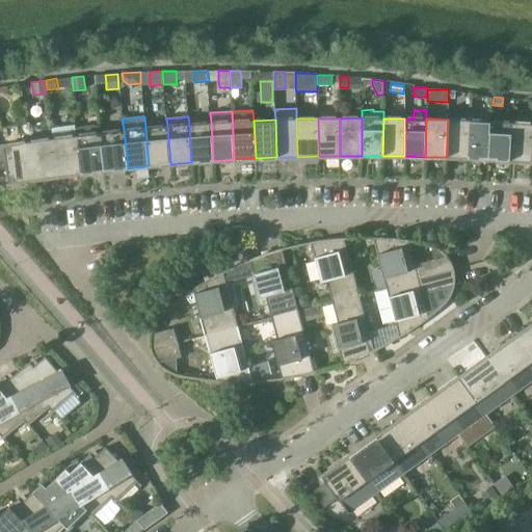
[(458,121),(448,120),(447,157),(468,158),(470,121),(458,121)]
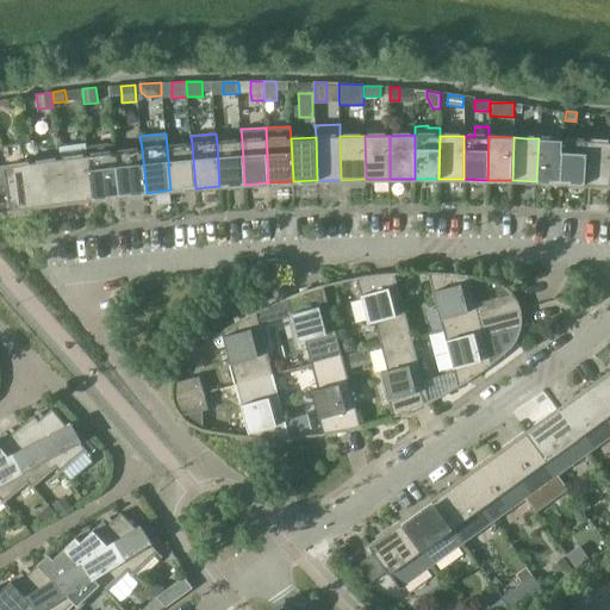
[(536,181),(560,182),(562,139),(539,138),(536,181)]
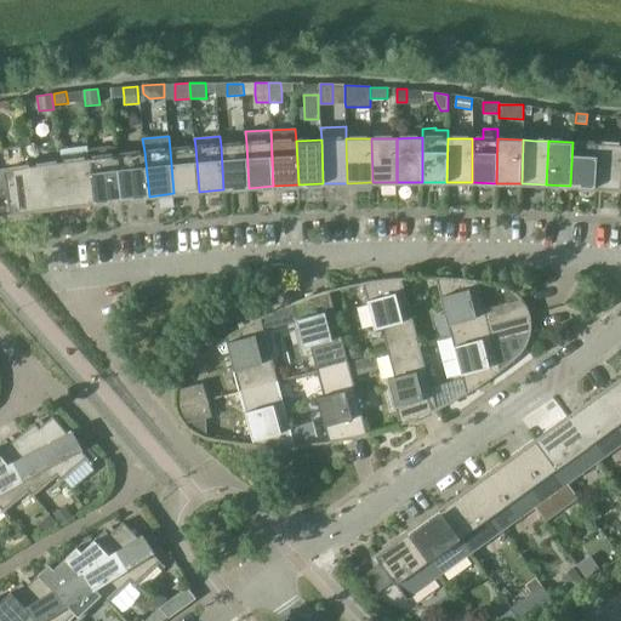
[(598,143),(573,142),(570,186),(596,187),(598,143)]
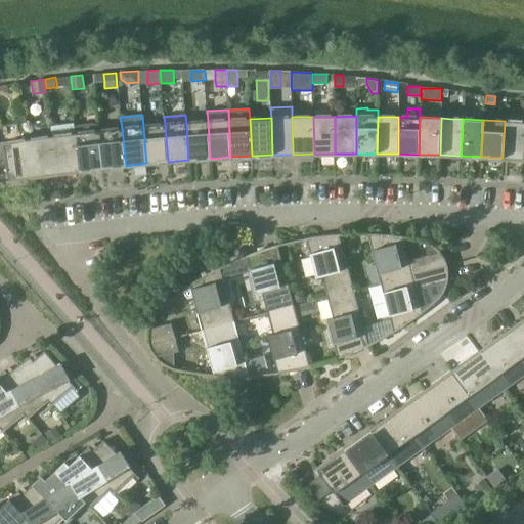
[(208,121),(186,123),(188,160),(210,159),(208,121)]
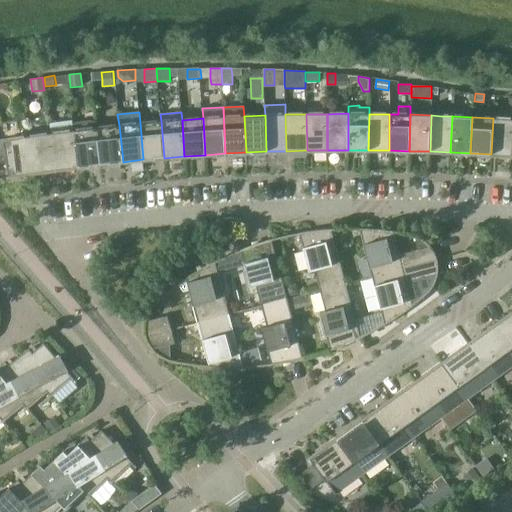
[(511,147),(511,119),(493,118),(491,154),(511,156),(511,147)]
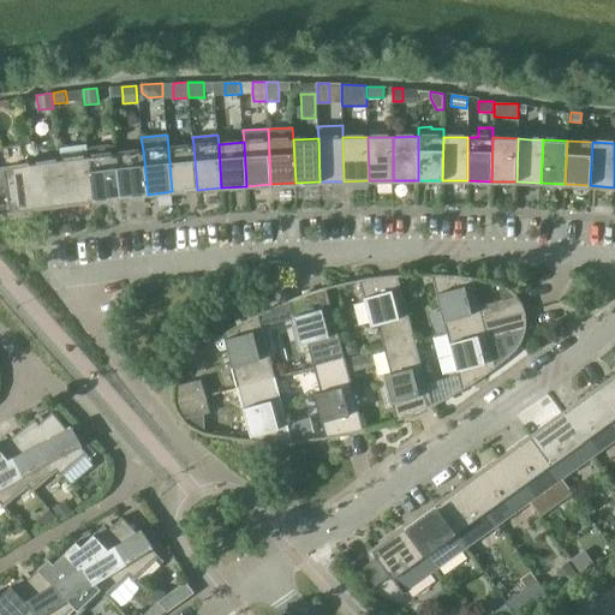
[(87,144),(59,148),(61,161),(66,204),(94,201),(88,149),(87,144)]
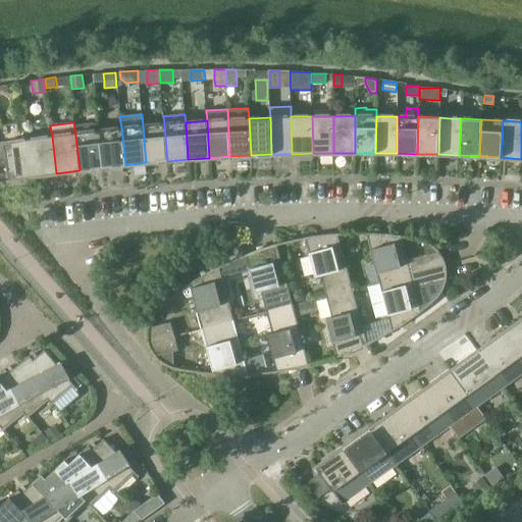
[(98,123),(74,126),(80,170),(103,167),(99,131),(98,123)]
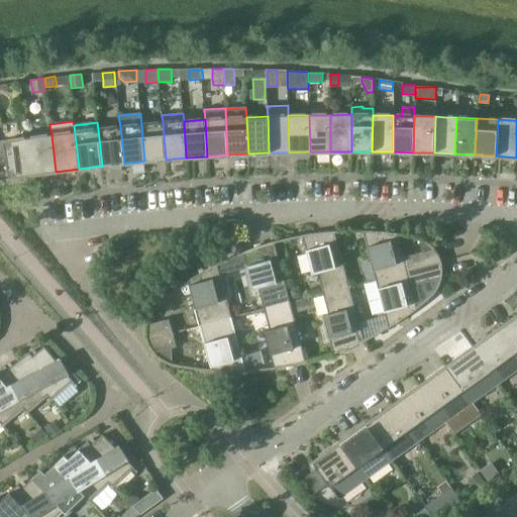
[(163,122),(141,124),(144,161),(166,160),(163,122)]
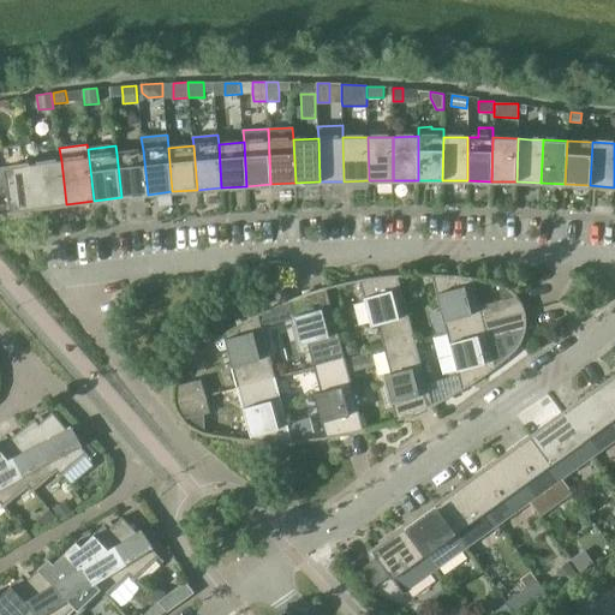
[(143,150),(117,154),(121,197),(148,195),(143,150)]
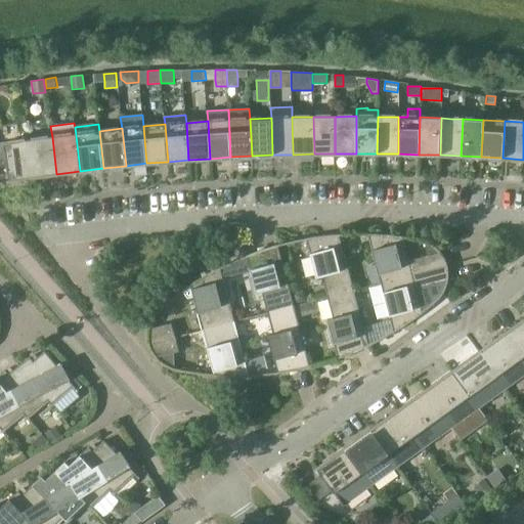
[(52,137),(29,140),(34,177),(56,174),(52,137)]
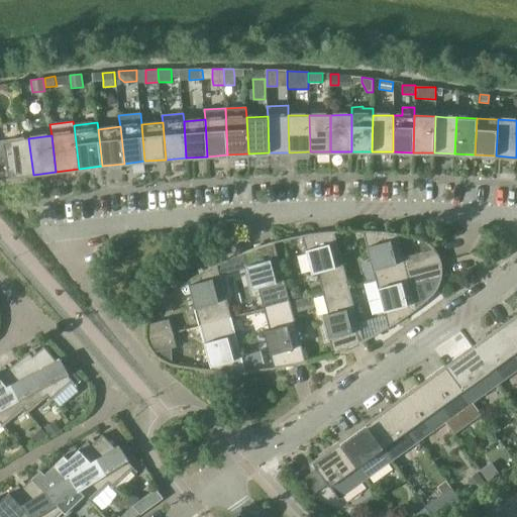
[(0,157),(6,157),(9,178),(33,175),(28,138),(0,142),(0,157)]
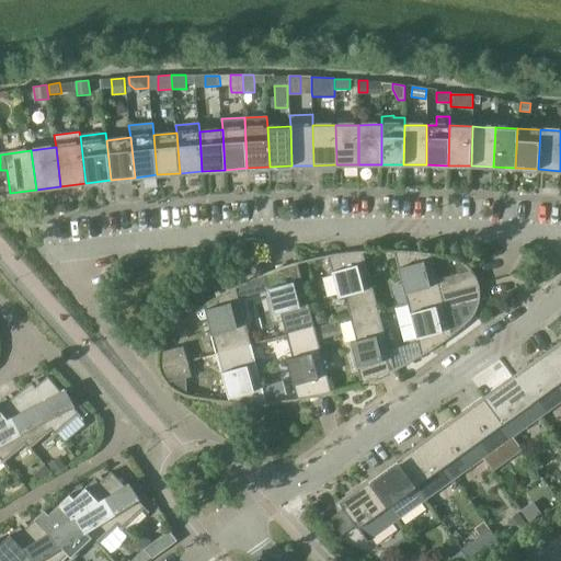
[(341,253),(328,255),(339,298),(345,296),(351,318),(379,310),(364,251),(352,252),(341,253)]
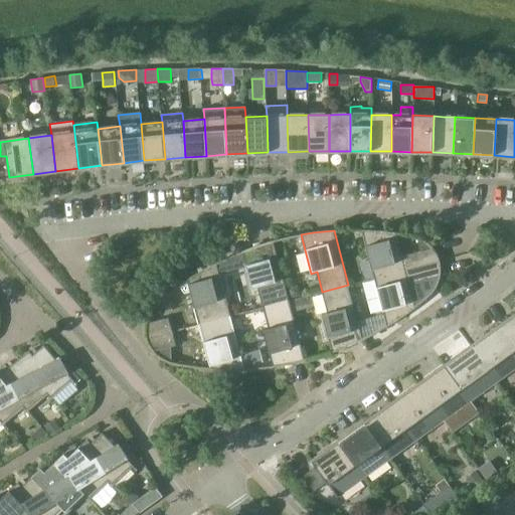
[(374,278),(440,260),(438,256),(437,253),(434,248),(419,251),(402,256),(396,232),(385,231),(377,230),(362,230),(374,278)]
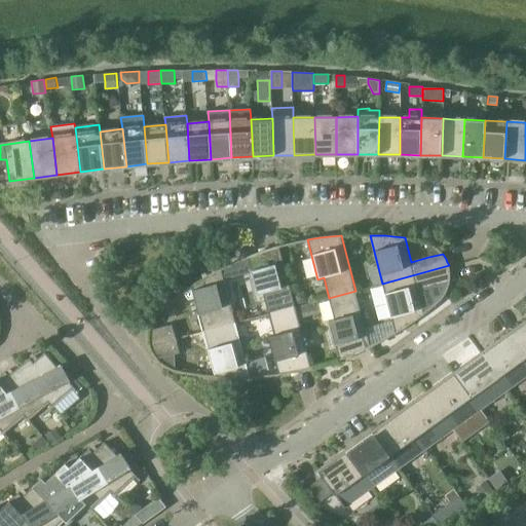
[(428,242),(425,241),(428,257),(443,254),(441,252),(439,250),(437,248),(434,246),(431,245),(428,242)]
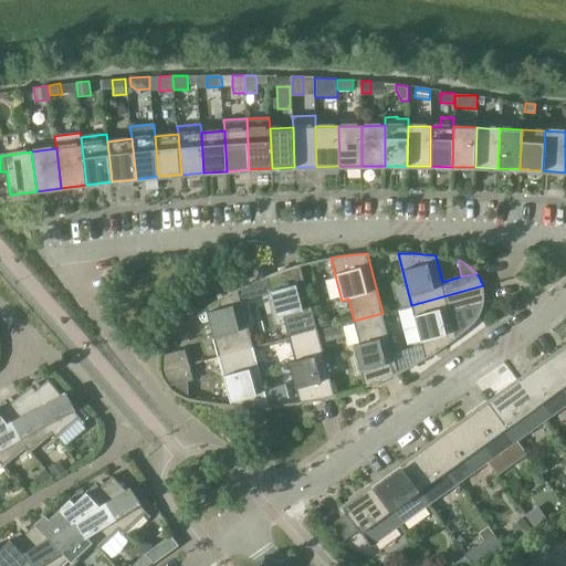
[(279,272),(266,276),(278,317),(283,315),(289,337),(317,331),(301,265),(294,266),(279,272)]
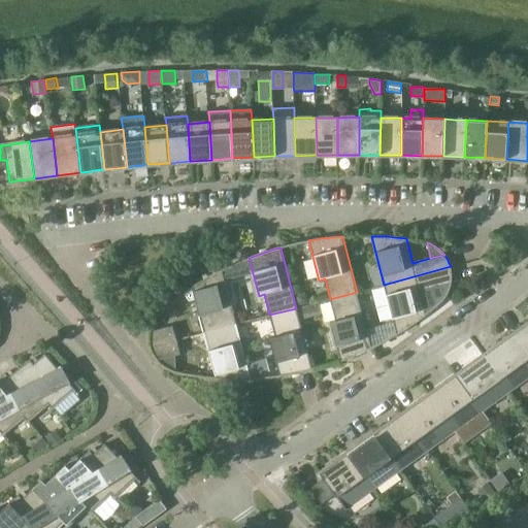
[(451,266),(384,285),(397,335),(405,330),(411,326),(425,316),(432,310),(440,302),(444,298),(448,294),(449,291),(450,288),(451,284),(452,281),(452,275),(452,272),(451,267),(451,266)]
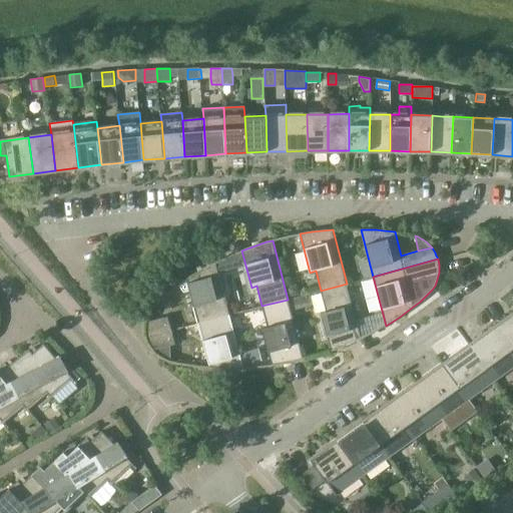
[(186,280),(197,324),(229,315),(215,262),(206,267),(197,273),(188,278),(186,280)]
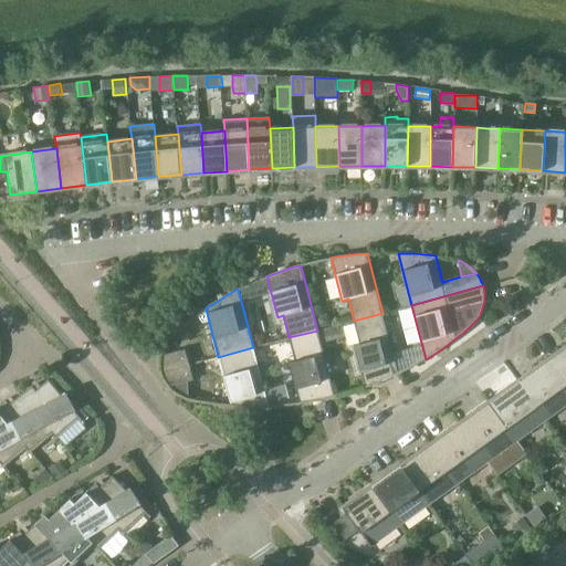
[(398,374),(383,313),(354,321),(359,344),(354,345),(365,388),(381,381),(398,374)]
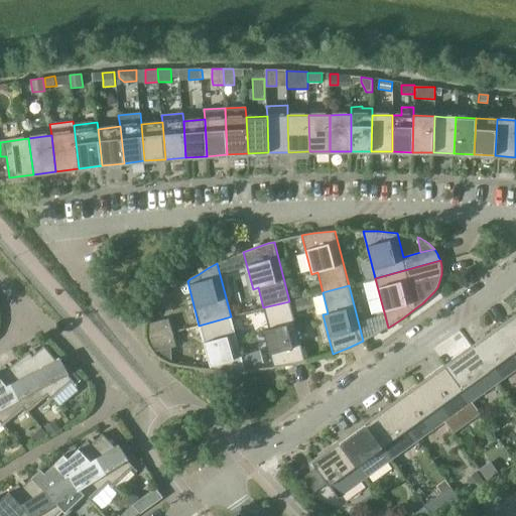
[(301,296),(299,289),(293,286),(286,288),(289,299),(301,296)]
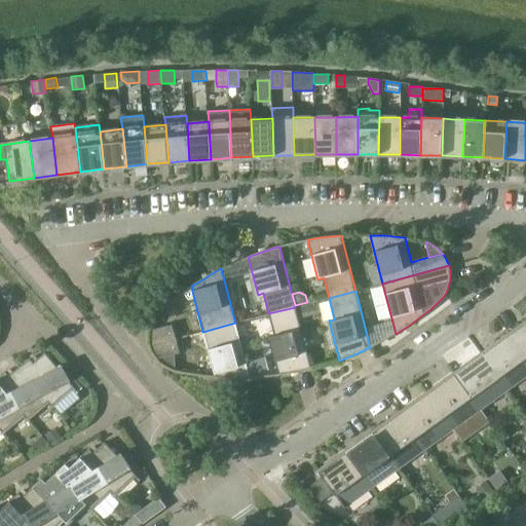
[(310,315),(307,305),(296,308),(298,318),(310,315)]
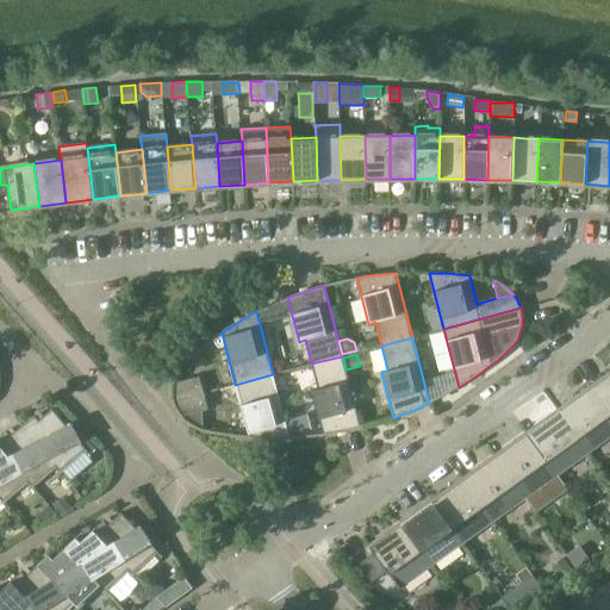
[(342,356),(311,363),(318,388),(311,390),(323,435),(336,433),(349,430),(361,428),(342,356)]
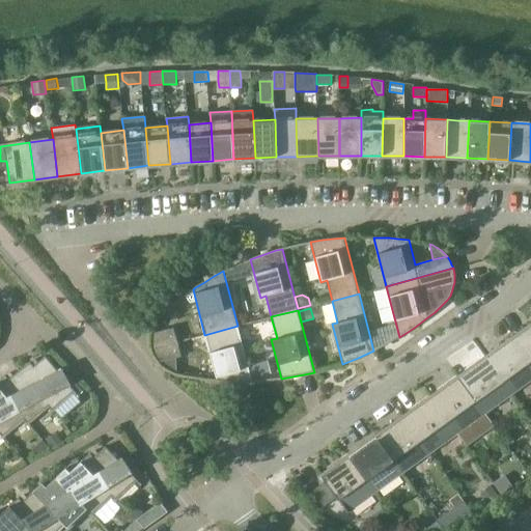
[(530,325),(513,337),(530,361),(530,325)]
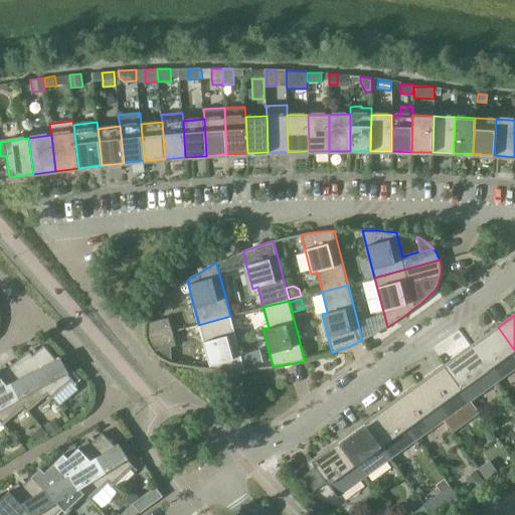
[(244,369),(230,316),(198,325),(210,369),(227,370),(244,369)]
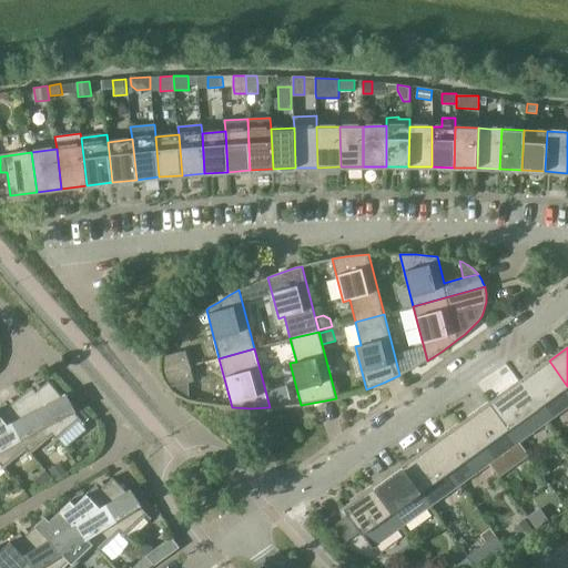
[(160,365),(161,373),(161,374),(190,366),(185,351),(161,357),(160,365)]
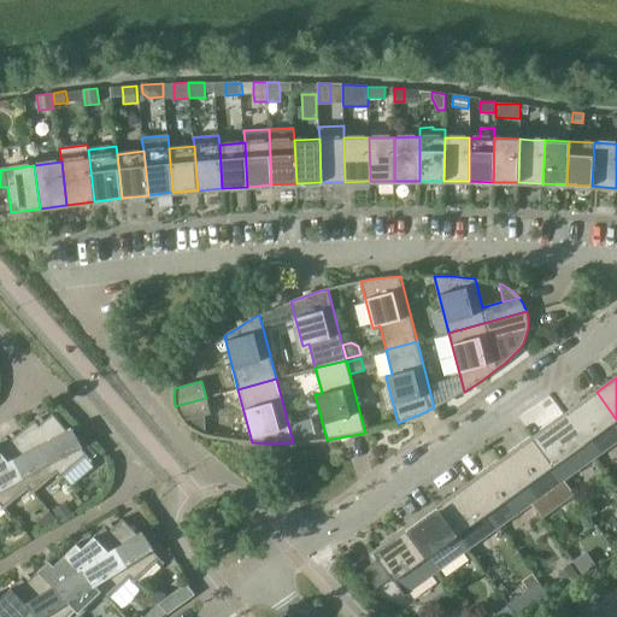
[(595,458),(616,442),(616,419),(597,392),(565,415),(595,458)]
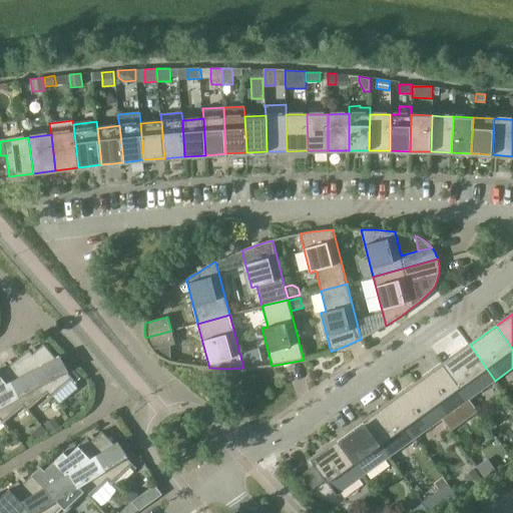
[(171,331),(145,338),(148,344),(152,350),(170,346),(175,344),(171,331)]
